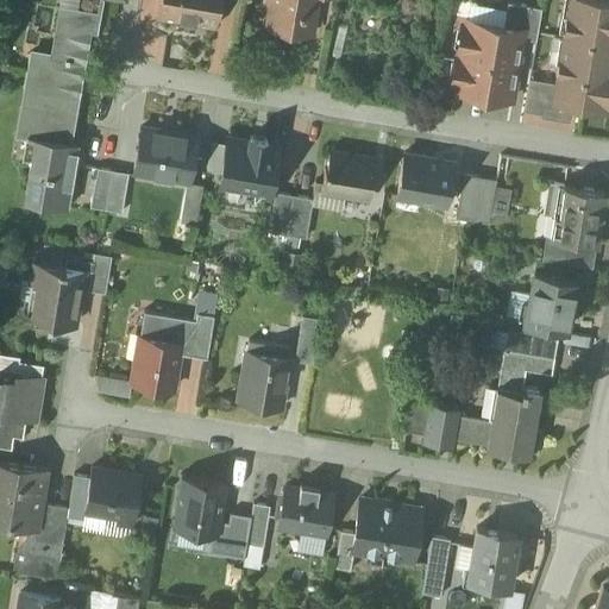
[(60,0),(51,56),(67,58),(67,56),(76,58),(75,62),(85,63),(90,33),(98,35),(102,0),(60,0)]
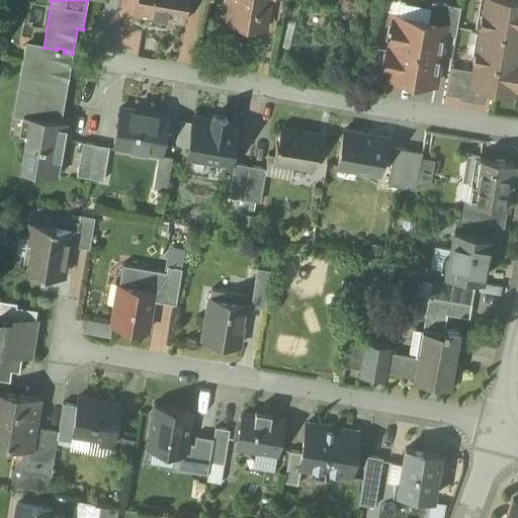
[(136,0),(134,15),(151,18),(151,19),(166,22),(166,20),(183,23),(186,0),(136,0)]
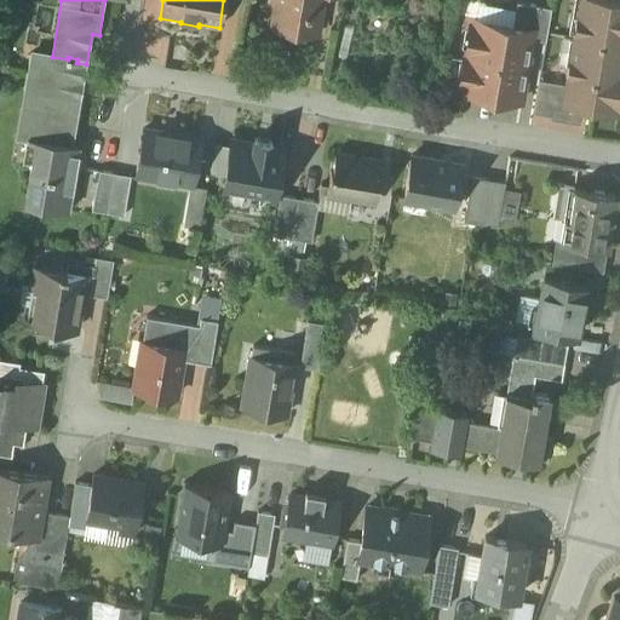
[(277,0),(276,6),(274,26),(316,33),(322,0),(277,0)]
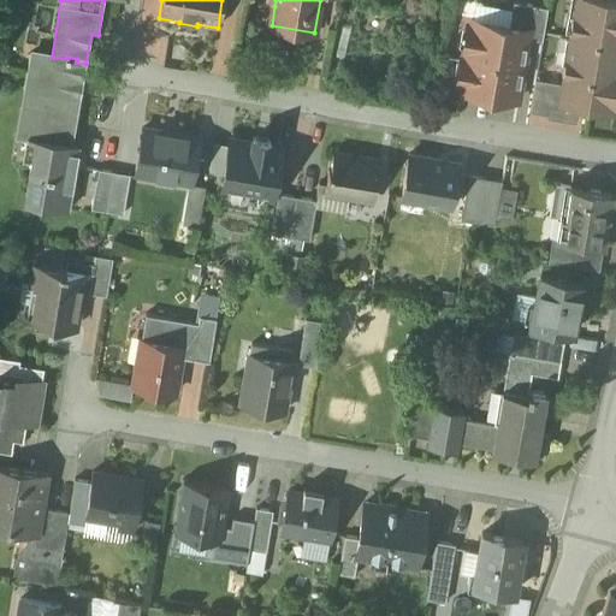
[(615,0),(580,0),(579,13),(574,17),(570,37),(615,45),(615,0)]
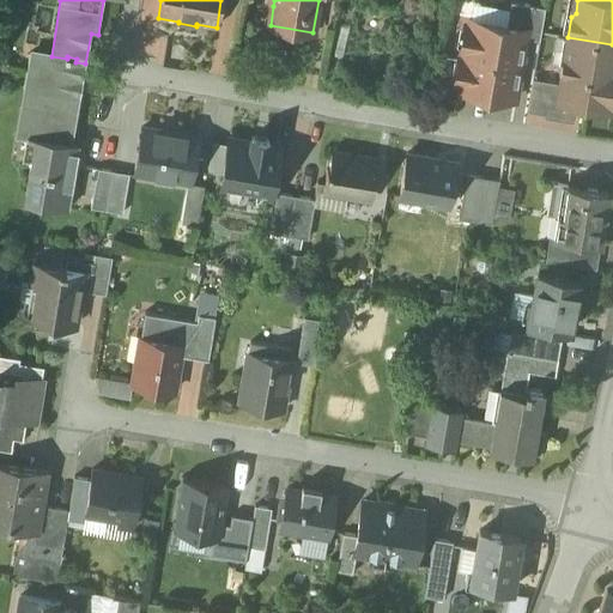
[(545,8),(511,2),(508,26),(527,30),(526,40),(540,42),(541,34),(541,32),(545,8)]
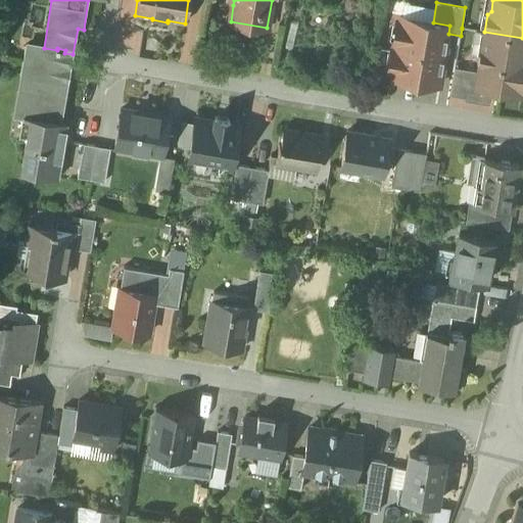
[(433,22),(401,17),(400,24),(396,22),(388,70),(392,72),(391,78),(439,86),(448,34),(449,26),(433,22)]
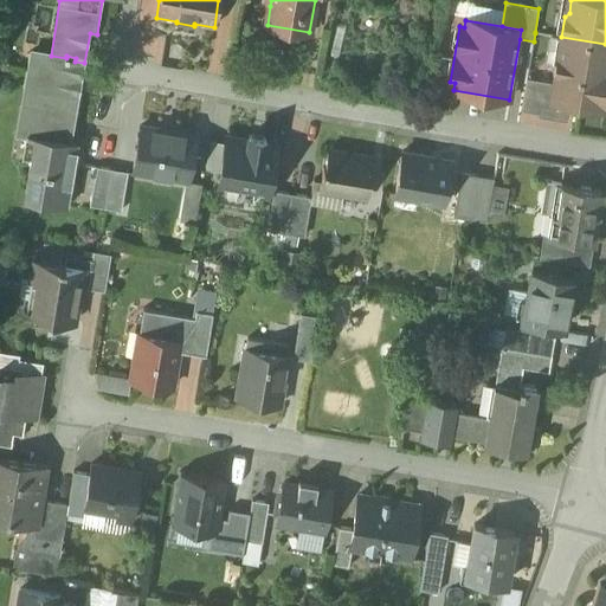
[(605,44),(561,37),(535,32),(535,33),(561,38),(553,83),(553,85),(552,92),(582,98),(581,103),(601,105),(603,101),(605,101),(605,44)]
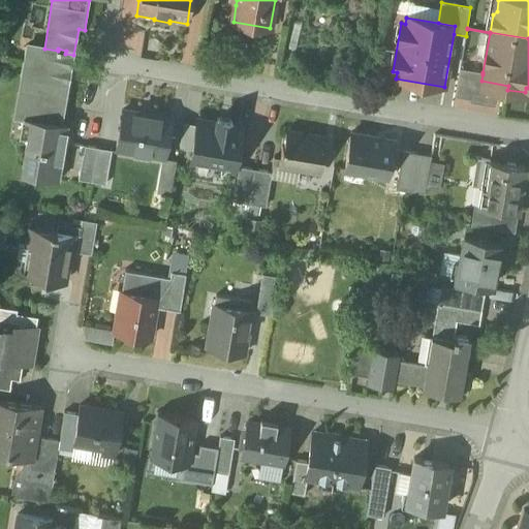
[(44,49),(27,45),(25,61),(63,68),(61,83),(68,84),(73,55),(65,54),(66,51),(58,49),(58,51),(44,49)]
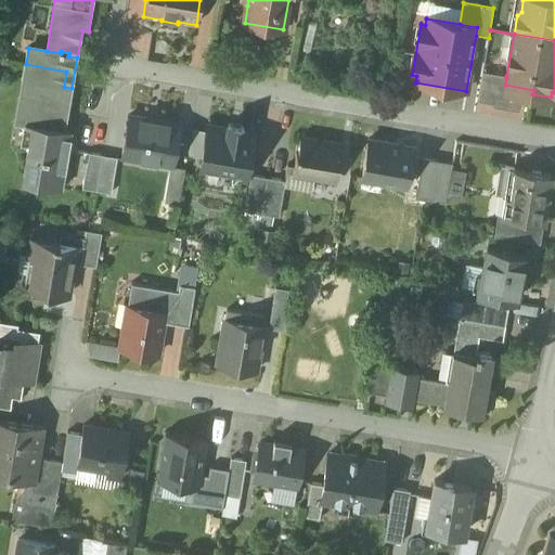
[(66,72),(26,64),(23,80),(63,88),(64,87),(66,72)]
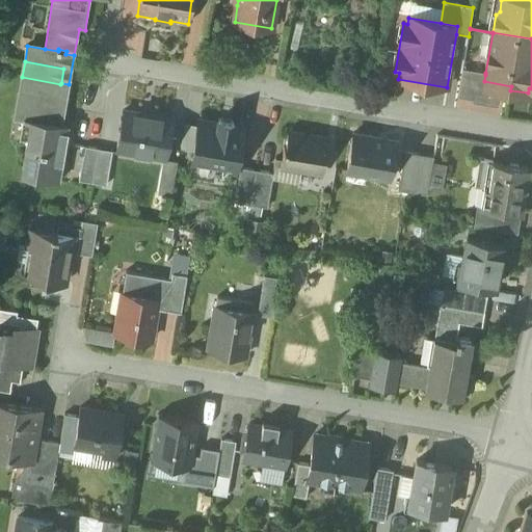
[(485,73),(462,70),(458,98),(473,101),(478,74),(485,75),(485,73)]
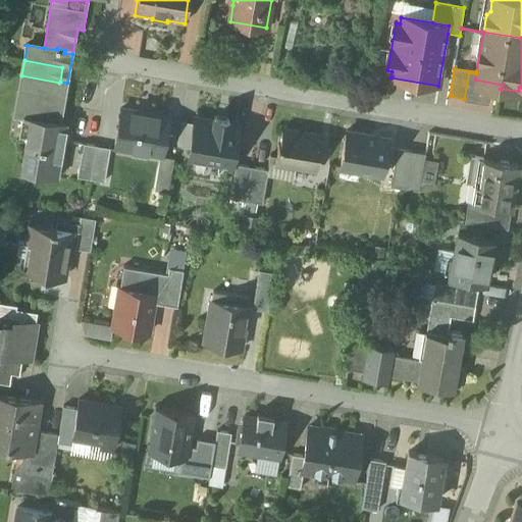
[(59,83),(21,75),(14,115),(31,117),(60,123),(67,83),(60,82),(59,83)]
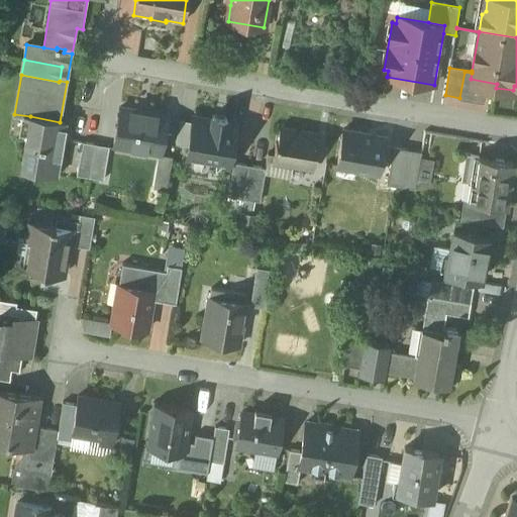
[(168,116),(120,108),(114,144),(162,152),(168,116)]
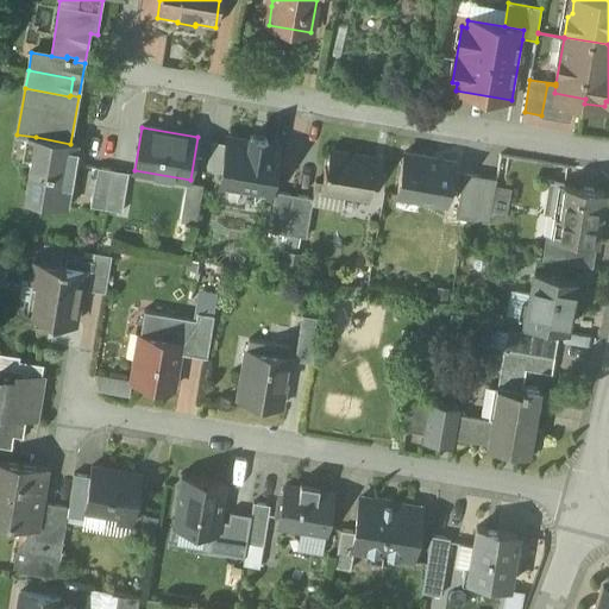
[(70,144),(36,137),(24,201),(68,208),(79,145),(70,144)]
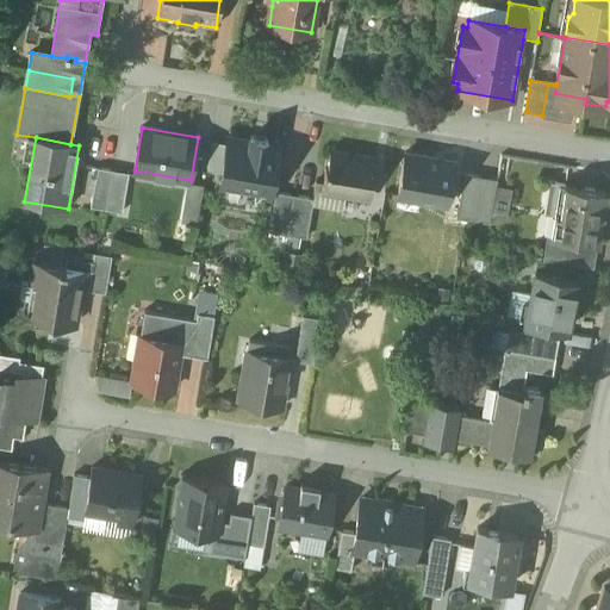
[(279,148),(229,139),(221,188),(271,197),(279,148)]
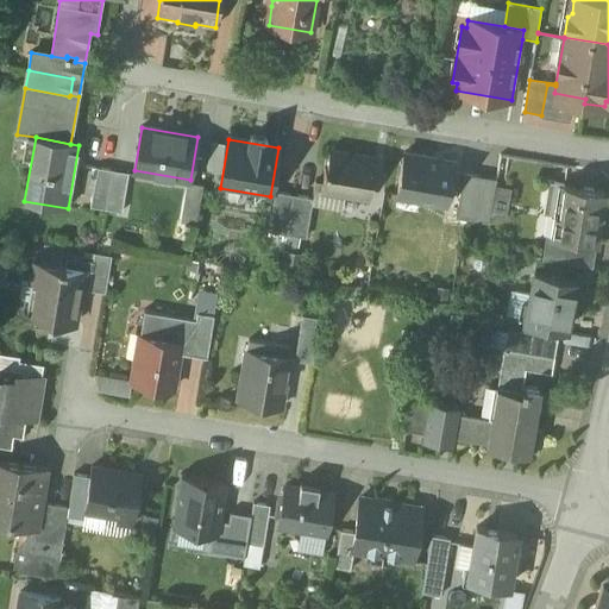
[(377,159),(331,152),(328,169),(325,169),(321,192),(370,200),(377,159)]
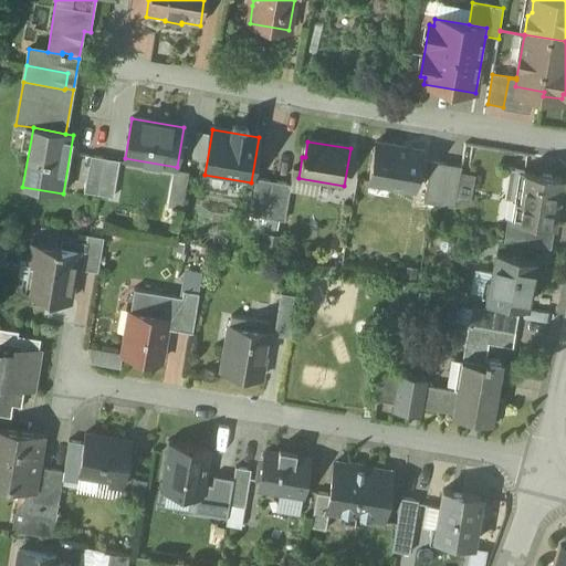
[(421,152),(376,144),(369,182),(415,190),(421,152)]
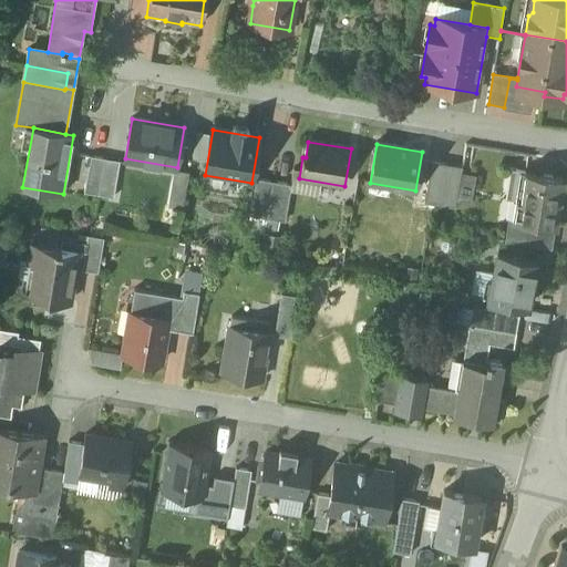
[(105,160),(92,157),(85,194),(100,196),(105,160)]
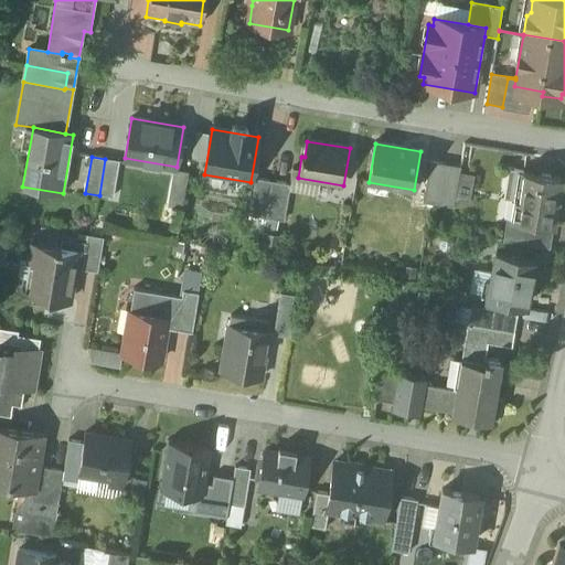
[(119,161),(105,159),(99,195),(114,198),(119,161)]
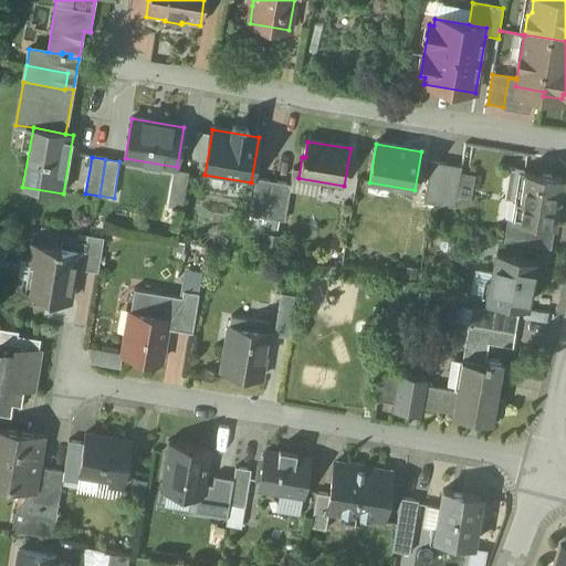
[(446,165),(431,163),(423,202),(438,205),(446,165)]
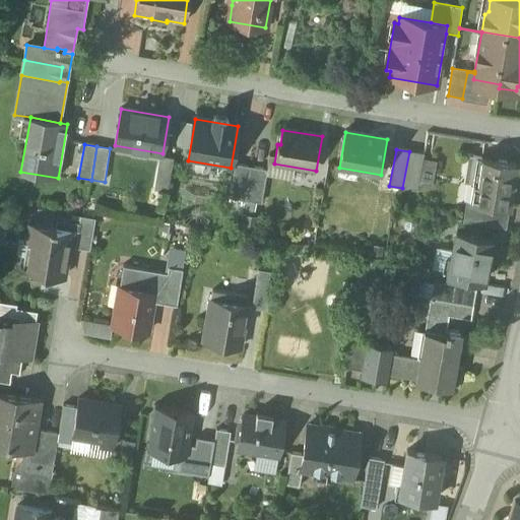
[(424,153),(409,151),(402,188),(416,191),(424,153)]
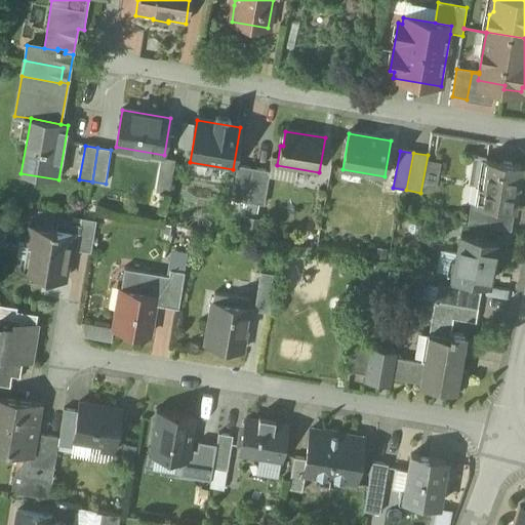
[(171,189),(173,158),(159,157),(157,188),(171,189)]
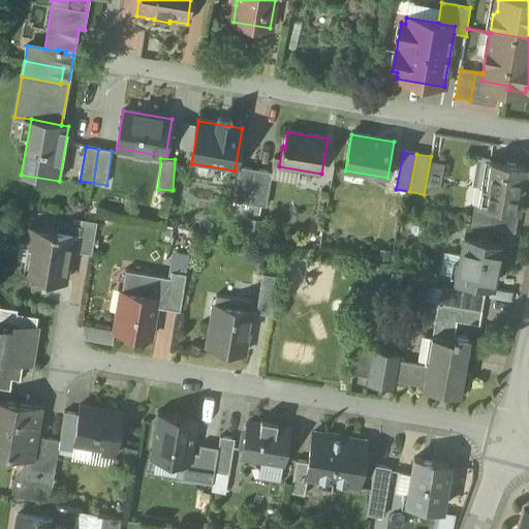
[(527,166),(491,161),(487,188),(481,187),(478,207),(520,212),(527,166)]
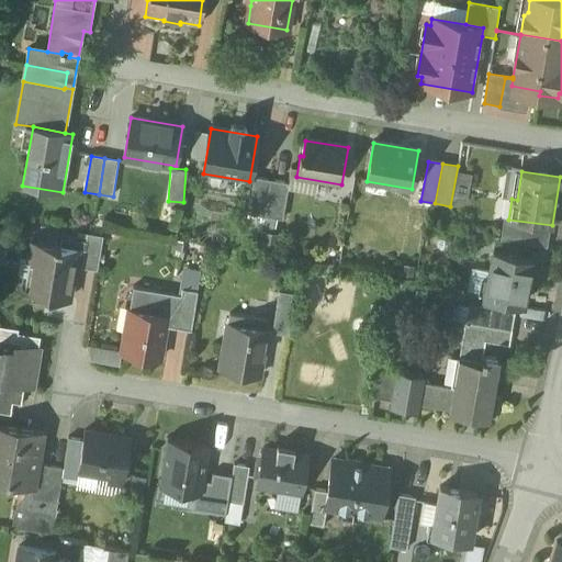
[(272,181),(255,178),(248,215),(266,218),(272,181)]
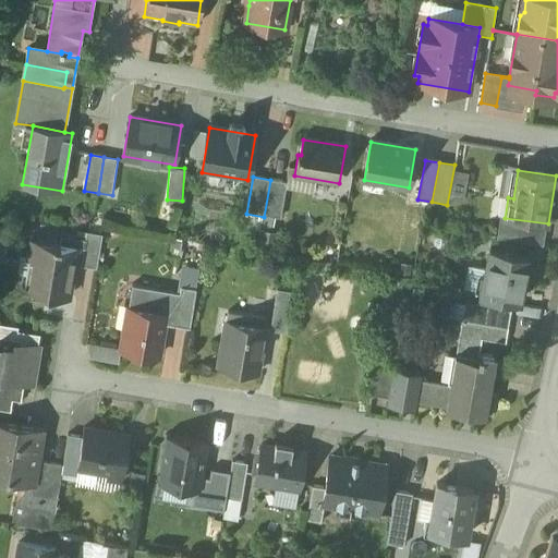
[(288,182),(270,180),(264,217),(281,220),(288,182)]
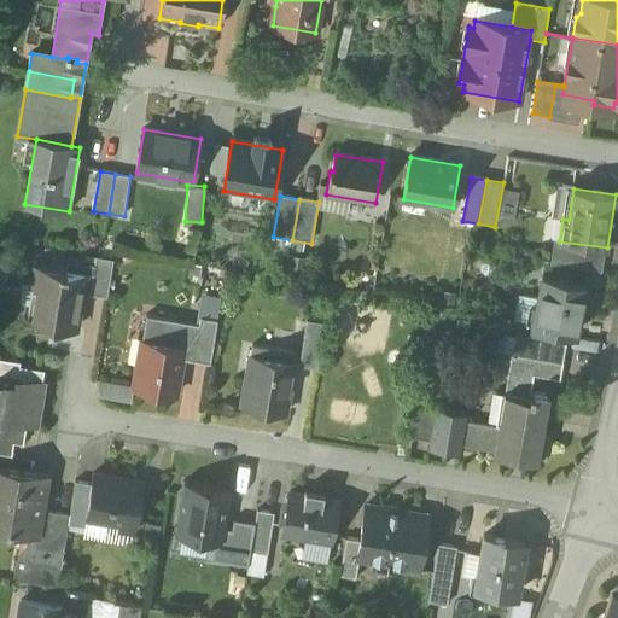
[(114,260),(95,257),(89,297),(108,299),(114,260)]
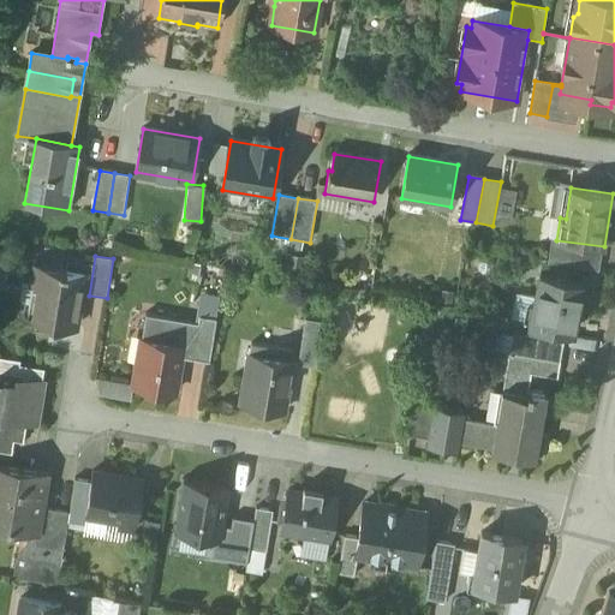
[(59,267),(58,268),(36,264),(33,286),(37,286),(31,317),(27,317),(27,318),(53,323),(52,326),(75,329),(78,311),(77,311),(79,293),(82,294),(85,273),(69,270),(69,269),(59,267)]
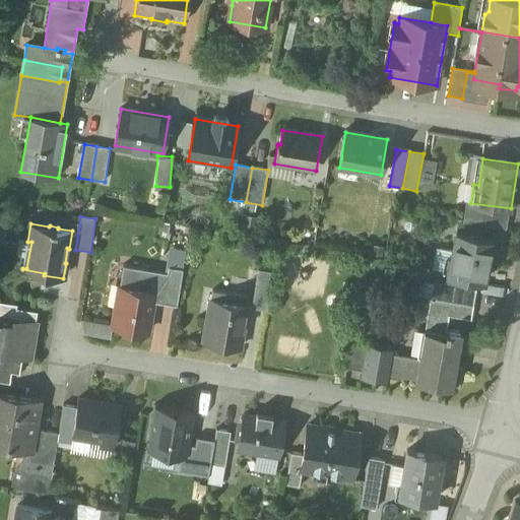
[(493,241),(456,234),(448,274),(483,281),(493,241)]
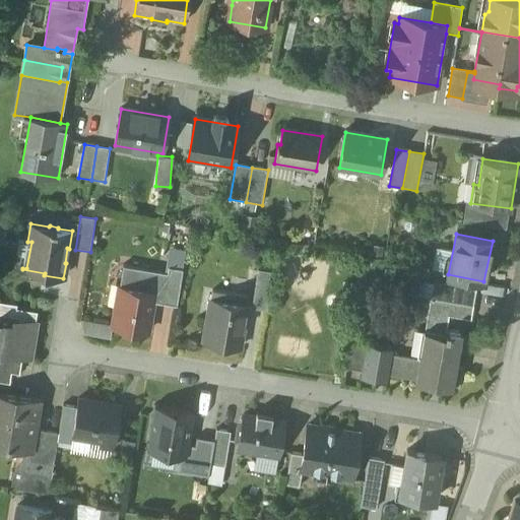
[(168,273),(124,266),(120,287),(119,286),(112,327),(147,333),(152,302),(163,303),(168,273)]
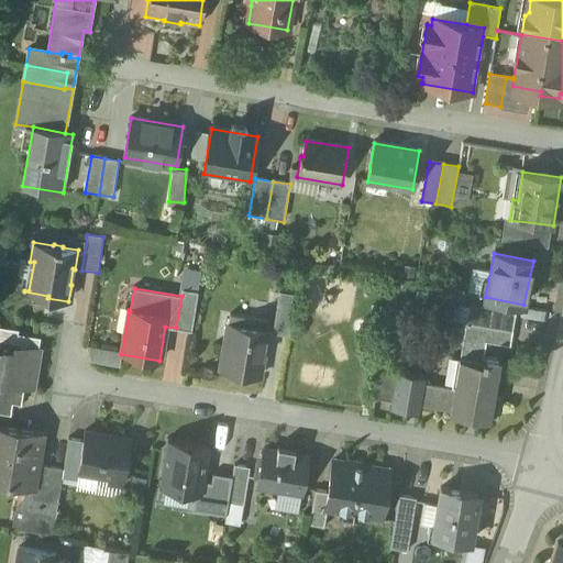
[(198,293),(183,289),(181,296),(176,328),(191,330),(198,293)]
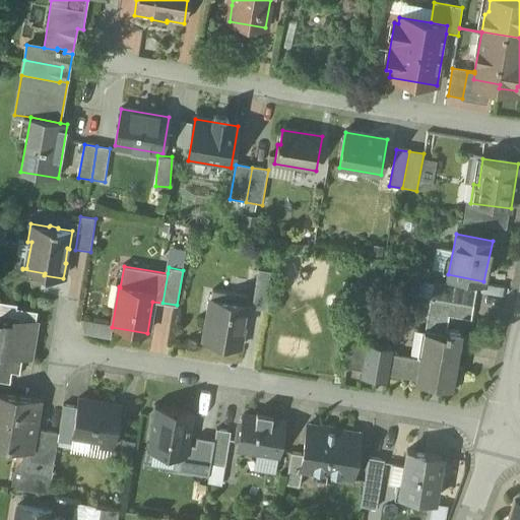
[(273,281),(257,278),(252,309),(268,311),(273,281)]
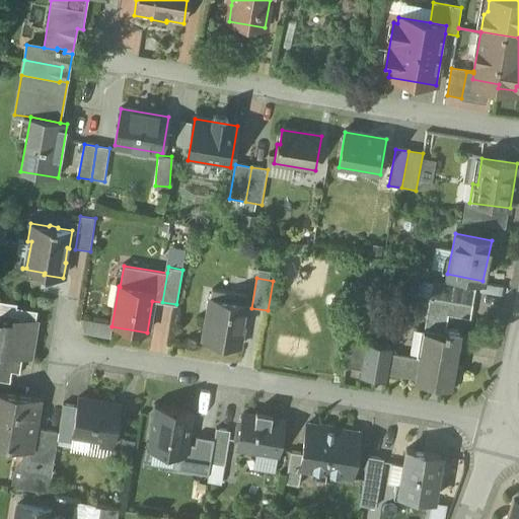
[(475,290),(432,283),(430,298),(472,305),(475,290)]
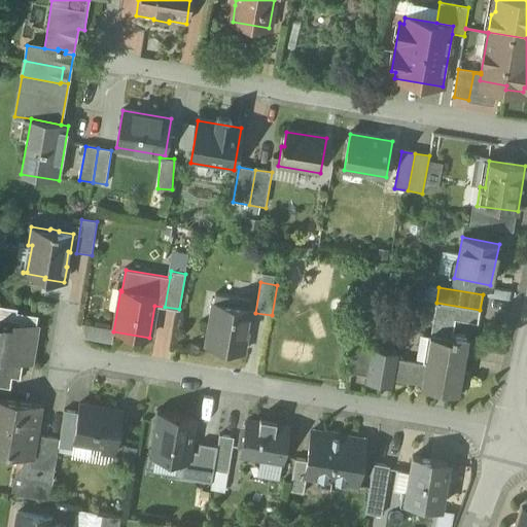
[(252,301),(215,294),(210,327),(209,327),(206,343),(207,343),(207,347),(243,353),(252,301)]
